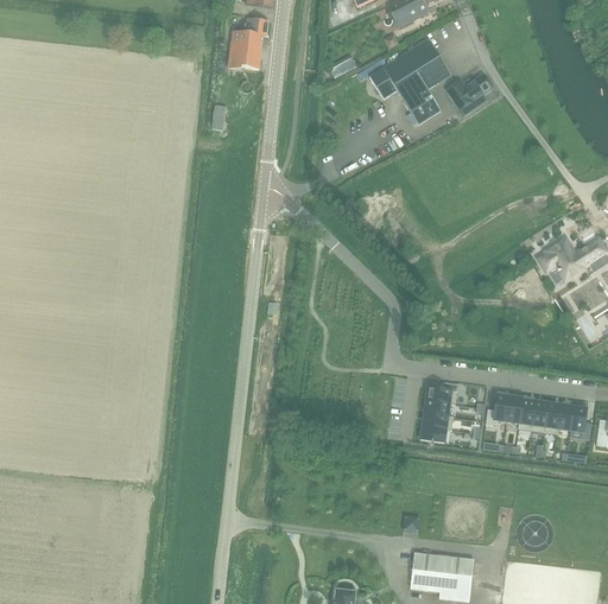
[(398,0),(387,5),(398,27),(430,12),(426,6),(438,0),(398,0)]
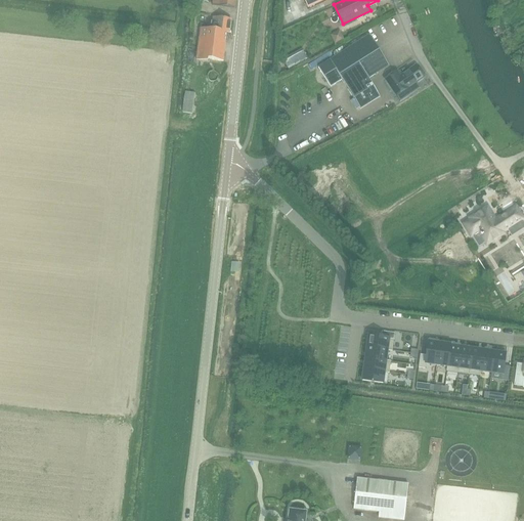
[(198,47),(197,58),(208,59),(209,57),(224,59),(227,31),(230,31),(231,16),(213,14),(212,23),(201,22),(200,27),(198,47)]
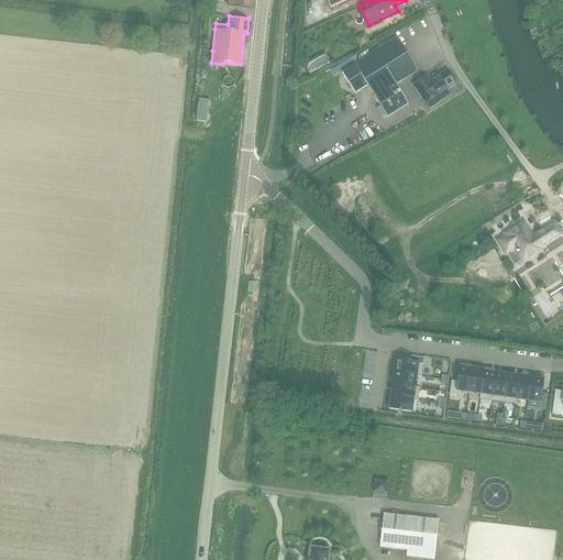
[(345,68),(342,70),(355,91),(367,83),(410,55),(397,35),(345,68)]
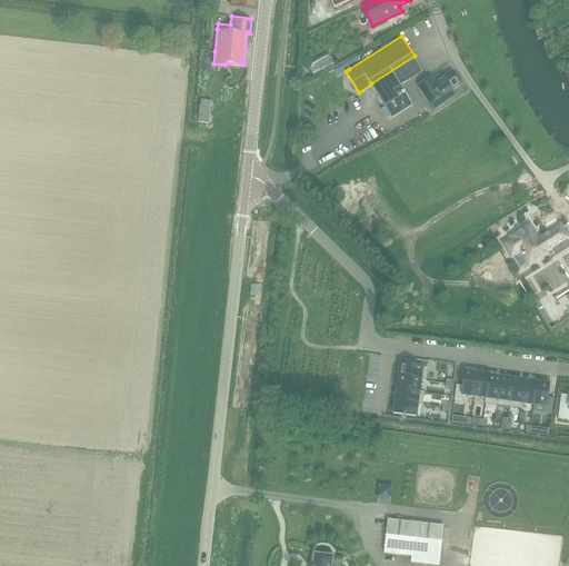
[(330,52),(309,63),(313,72),(335,60),(330,52)]
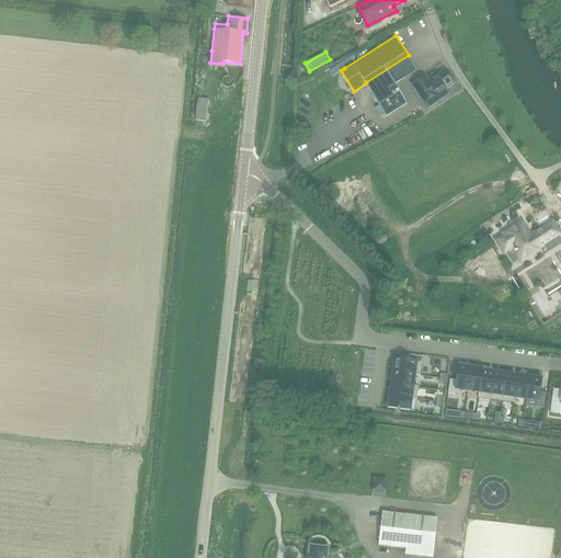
[(395,82),(416,68),(409,56),(366,82),(379,103),(376,105),(381,114),(385,112),(386,114),(407,101),(395,82)]
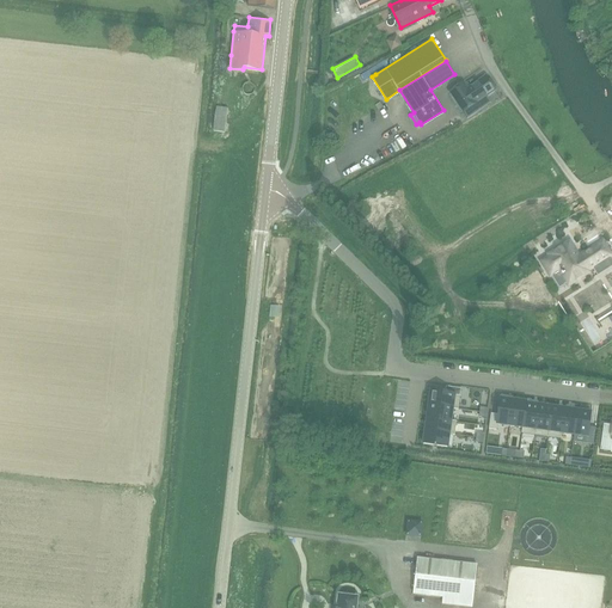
[(369,66),(360,73),(365,81),(372,77),(375,74),(369,66)]
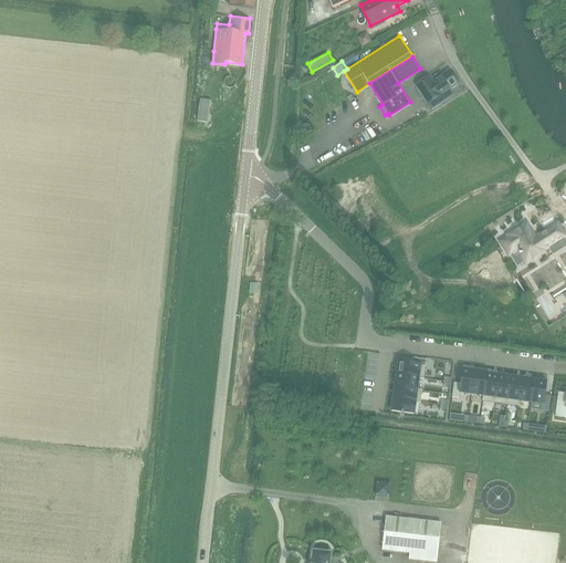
[(426,75),(415,83),(428,103),(428,102),(438,95),(450,87),(458,82),(449,69),(433,79),(431,75),(429,73),(426,75)]
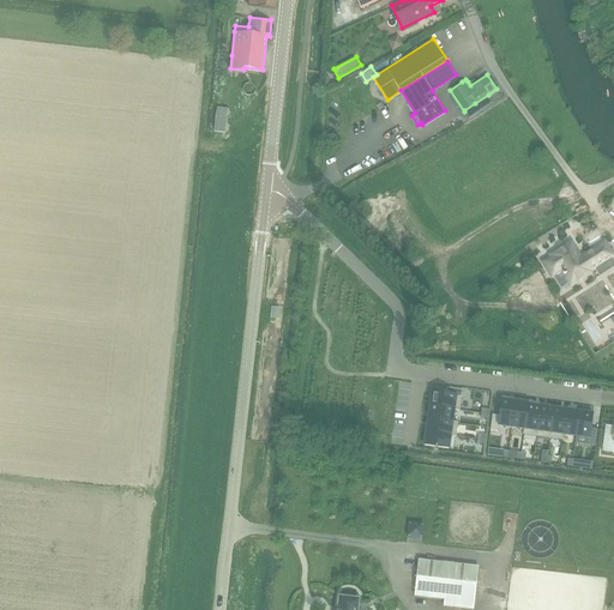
[(217,106),(215,130),(226,131),(229,107),(217,106)]
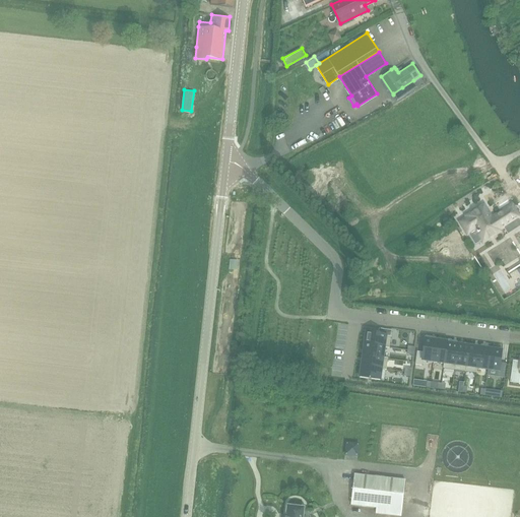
[(468,216),(461,220),(468,231),(475,243),(482,238),(483,239),(504,227),(503,224),(518,215),(519,214),(512,204),(492,216),(483,204),(467,214),(468,216)]
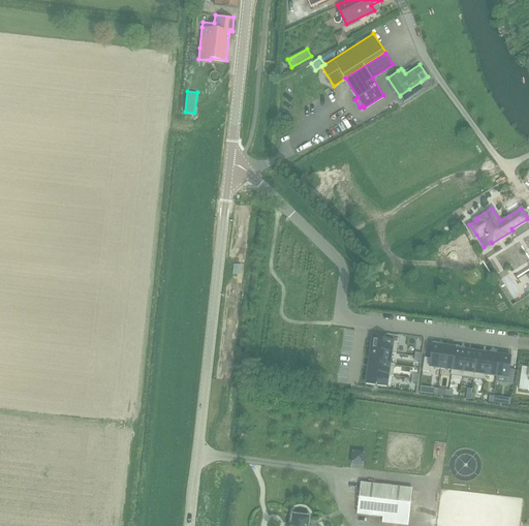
[(371,336),(370,348),(393,351),(396,351),(398,340),(394,339),(371,336)]
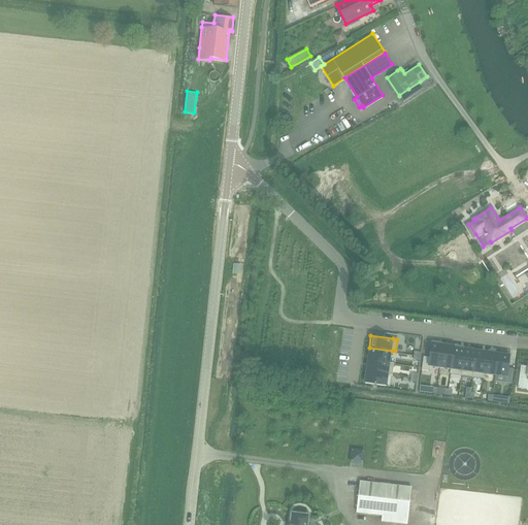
[(424,355),(422,367),(429,368),(429,365),(439,366),(442,343),(431,341),(429,356),(424,355)]
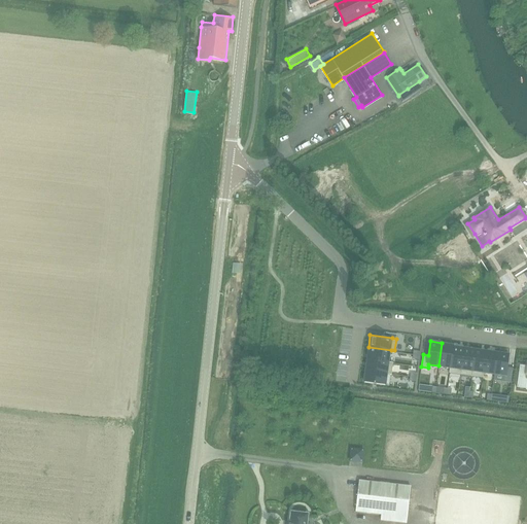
[(442,343),(438,365),(450,368),(453,345),(453,344),(442,343)]
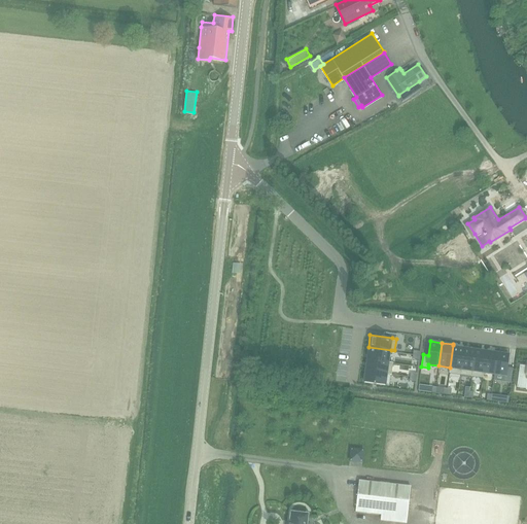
[(450,368),(450,372),(460,373),(461,369),(464,347),(453,345),(450,368)]
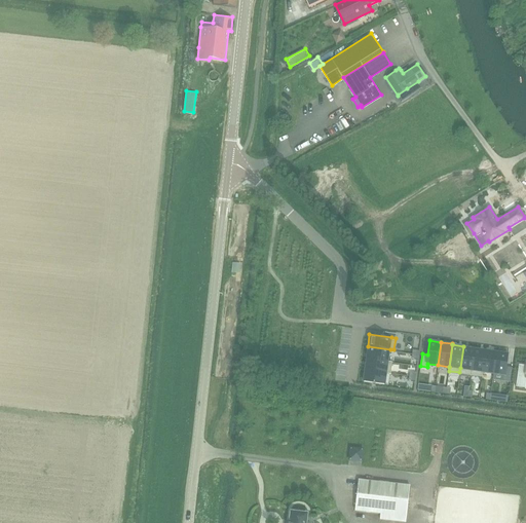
[(368,346),(366,357),(388,360),(390,349),(368,346)]
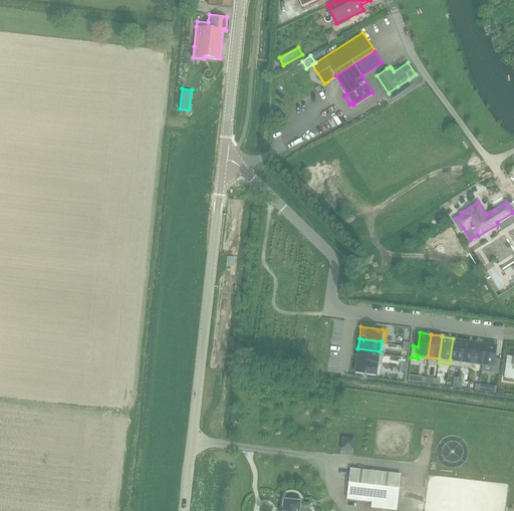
[(450,359),(449,363),(460,365),(461,361),(464,339),(453,338),(450,359)]
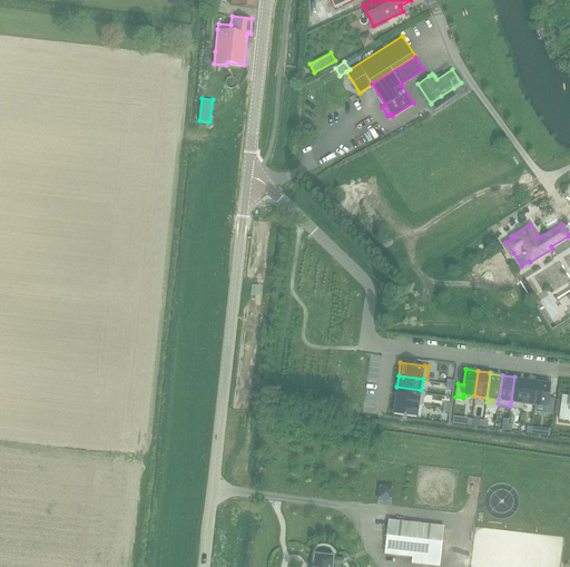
[(511,401),(510,406),(522,407),(523,402),(527,379),(514,377),(511,401)]
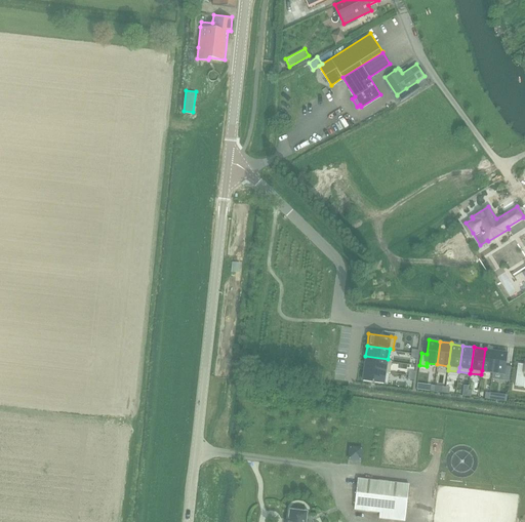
[(485,349),(482,370),(493,372),(496,350),(485,349)]
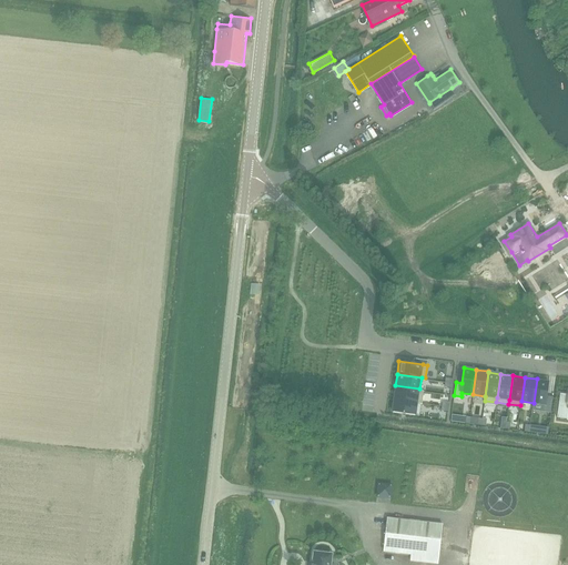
[(537,379),(534,403),(546,404),(549,381),(537,379)]
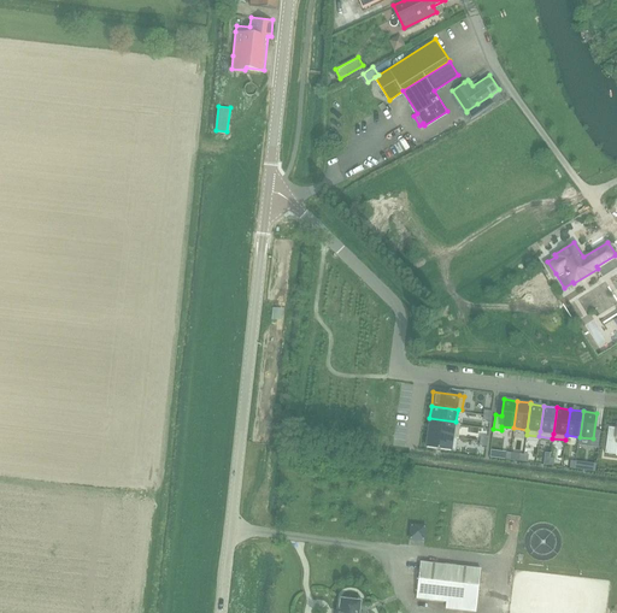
[(429,418),(427,432),(453,436),(458,436),(460,423),(456,422),(429,418)]
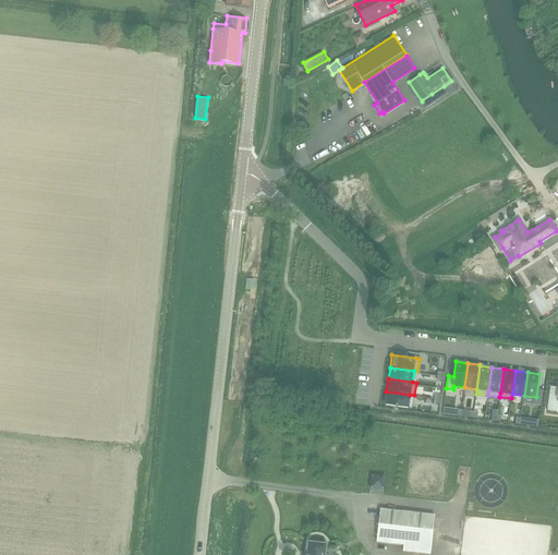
[(557,385),(550,385),(547,408),(556,409),(557,400),(557,399),(557,385)]
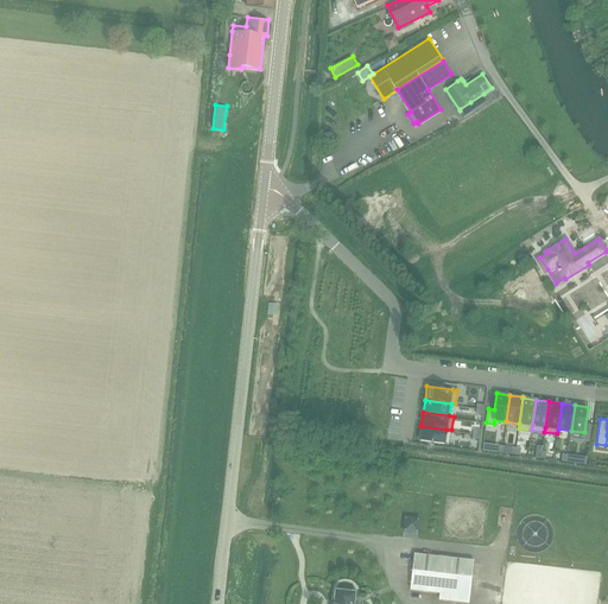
[(420,426),(419,439),(445,443),(447,430),(420,426)]
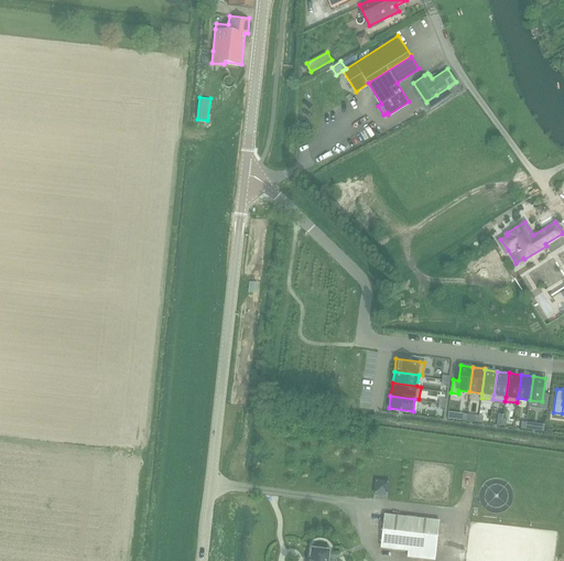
[(441,518),(384,513),(381,547),(409,550),(408,556),(436,559),(441,518)]
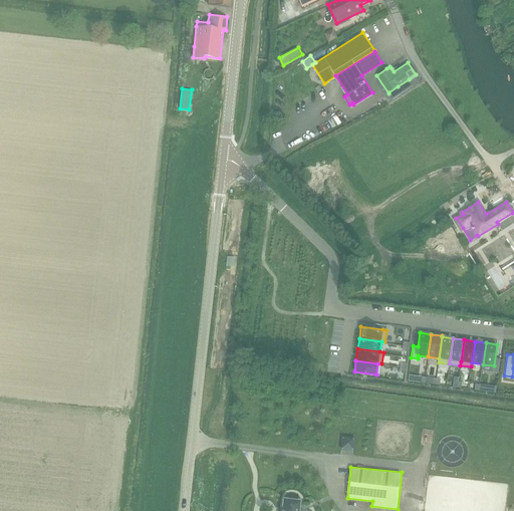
[(300,510),(302,500),(283,497),(282,507),(283,507),(282,510),(300,510)]
